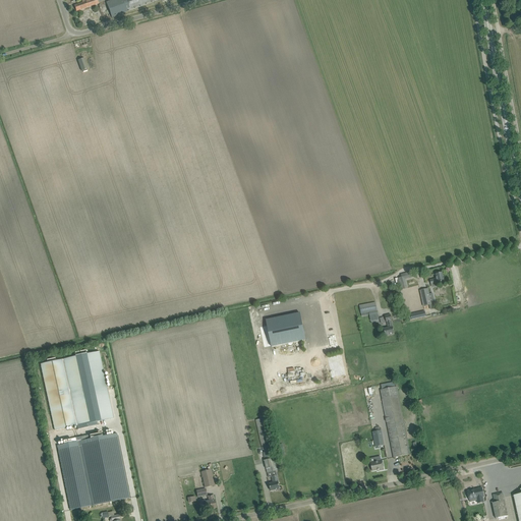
[(99,4),(97,0),(84,0),(81,1),(82,3),(74,5),(76,11),(99,4)]
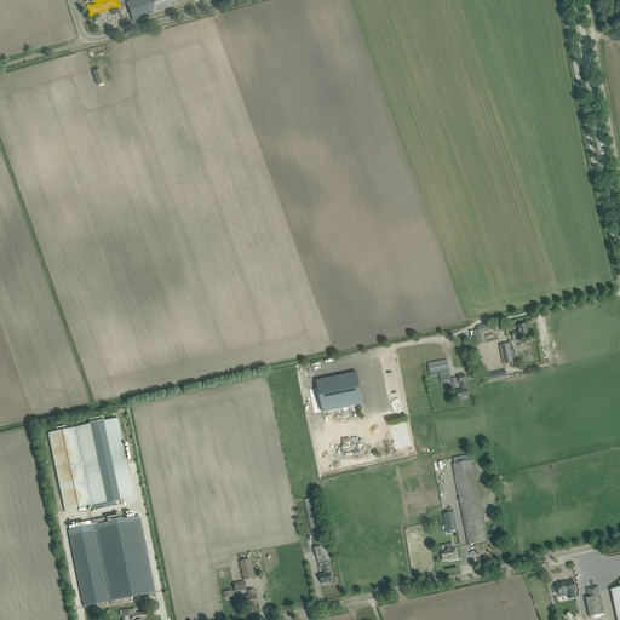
[(118,0),(119,3),(124,0),(135,0),(132,1),(126,4),(133,21),(189,0),(200,0),(201,1),(202,0),(118,0)]
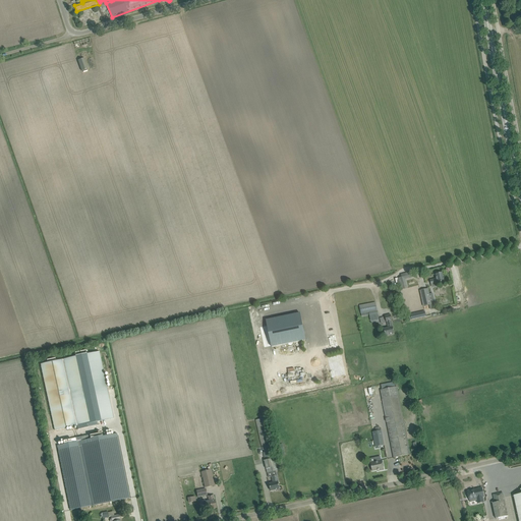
[(81,71),(89,69),(84,58),(78,60),(81,71)]
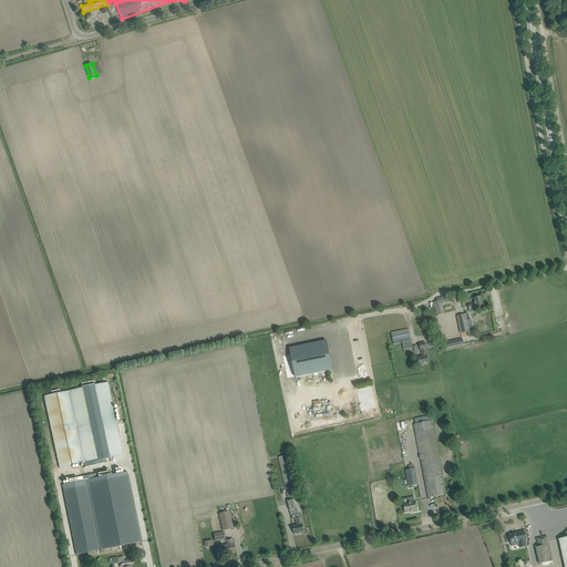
[(434,303),(437,316),(441,315),(439,305),(451,301),(449,296),(436,299),(437,302),(434,303)]
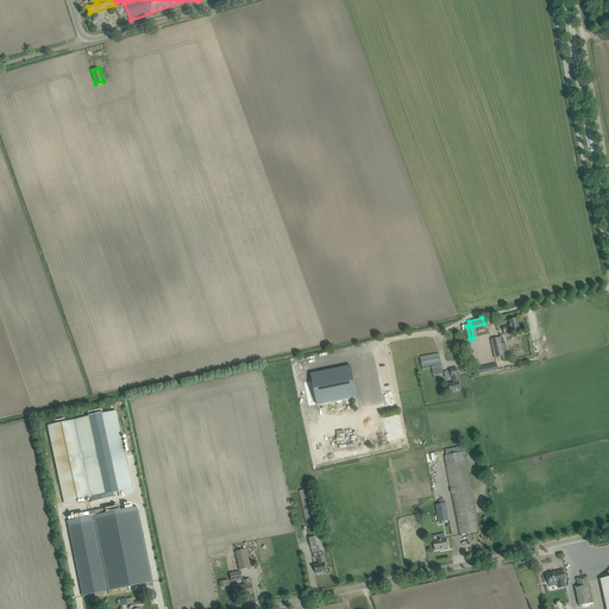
[(504,333),(513,331),(514,334),(520,333),(519,330),(520,330),(518,319),(509,320),(510,326),(503,327),(504,333)]
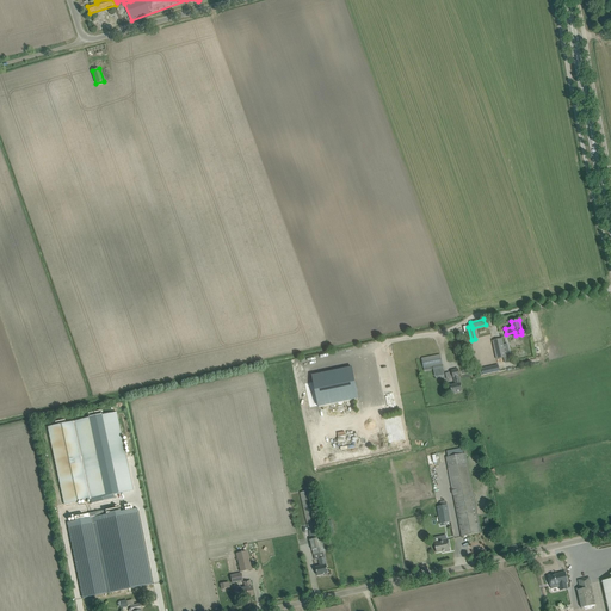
[(504,349),(504,345),(503,339),(493,341),(497,359),(511,356),(508,347),(504,349)]
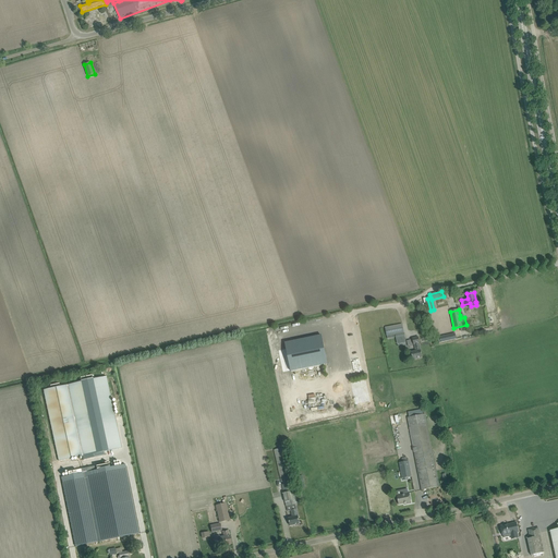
[(390,336),(396,335),(396,336),(397,339),(404,338),(402,325),(385,327),(387,336),(390,336)]
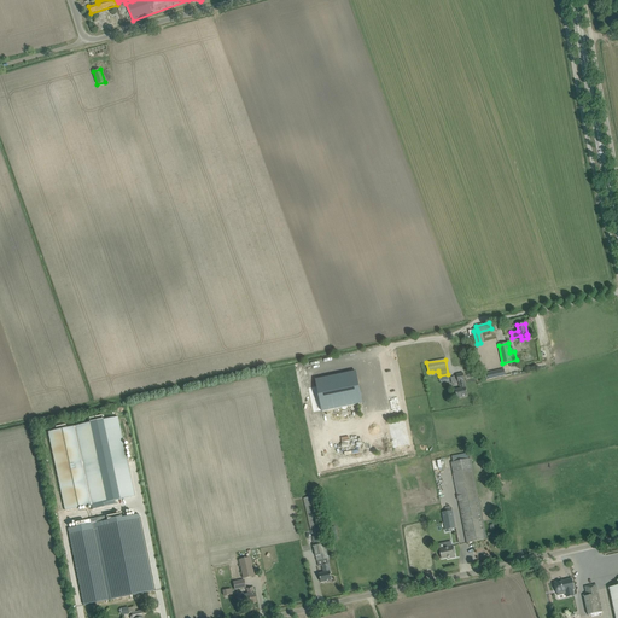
[(355,372),(315,380),(322,413),(362,403),(355,372)]
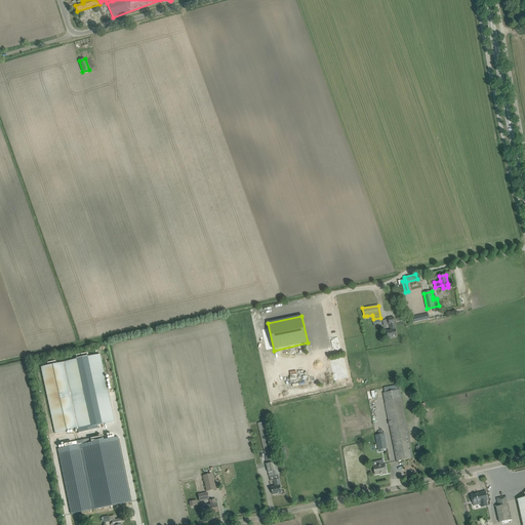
[(390,324),(391,330),(387,331),(389,338),(397,336),(395,323),(394,317),(388,318),(390,324)]
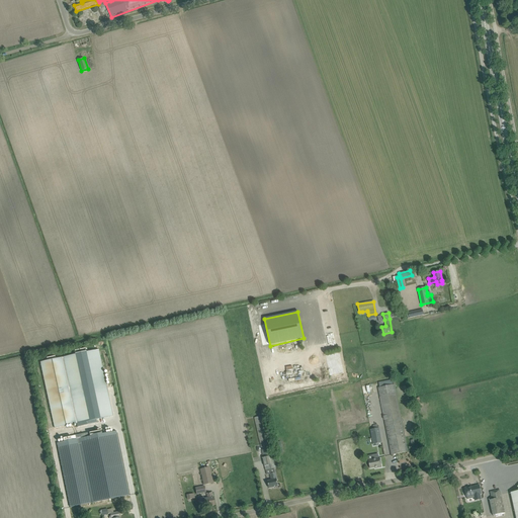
[(371,318),(372,328),(380,327),(379,321),(382,321),(382,317),(371,318)]
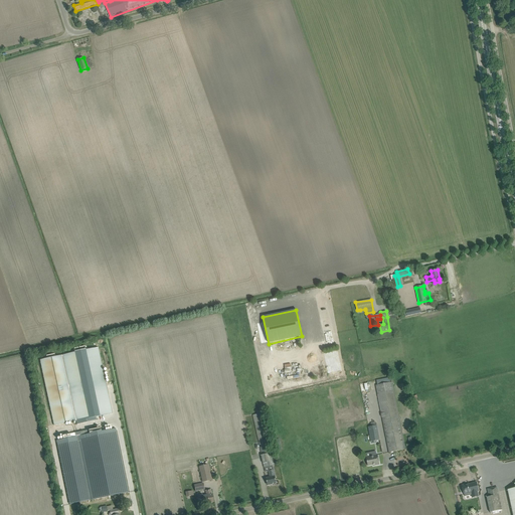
[(40,360),(54,424),(76,420),(77,424),(97,420),(96,416),(113,412),(99,348),(40,360)]
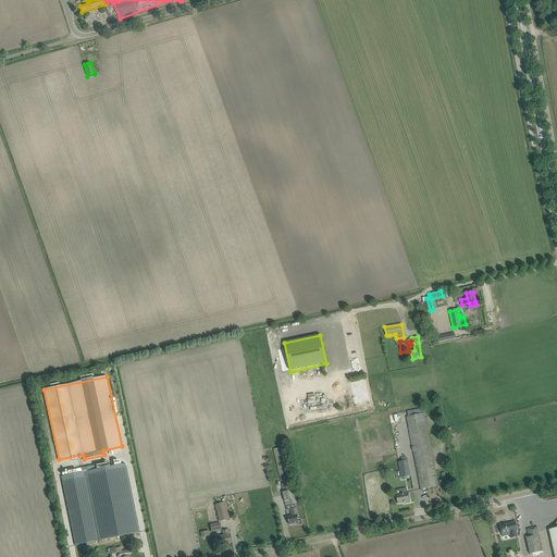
[(438,486),(437,479),(424,413),(407,417),(407,422),(408,422),(419,482),(421,490),(438,486)]
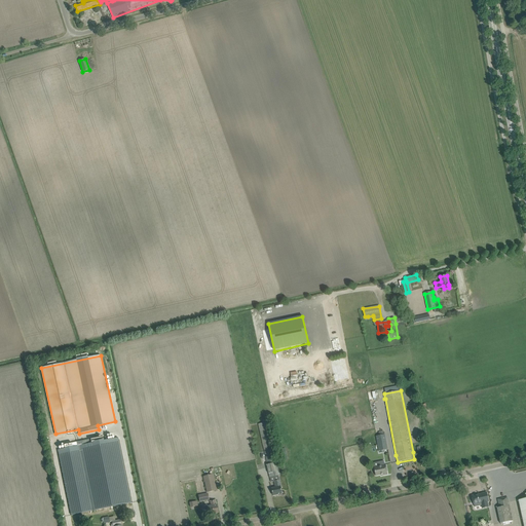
[(272,489),(272,490),(273,495),(283,493),(282,489),(280,487),(278,476),(280,475),(277,462),(275,463),(266,422),(259,424),(267,464),(267,465),(270,478),(273,477),(276,488),(272,489)]
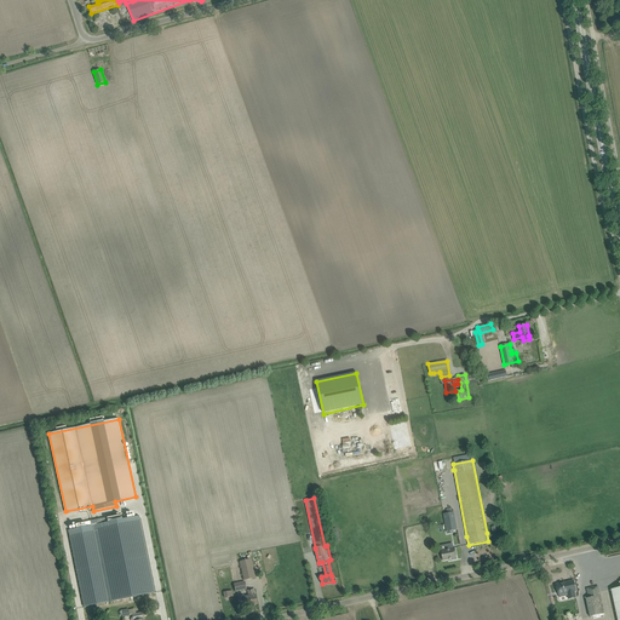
[(443,514),(446,527),(447,532),(449,530),(453,530),(457,529),(454,512),(453,512),(452,509),(447,509),(447,514),(443,514)]
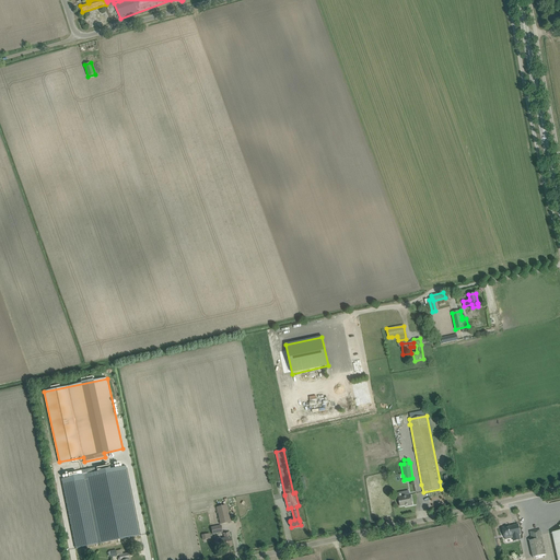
[(69,478),(61,479),(76,548),(140,536),(126,466),(111,469),(109,465),(81,470),(82,475),(78,476),(77,473),(68,474),(69,478)]
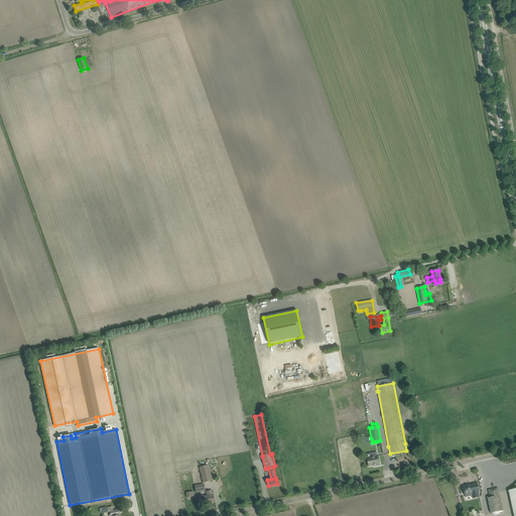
[(369,467),(373,466),(373,467),(380,466),(379,456),(378,456),(377,452),(366,454),(369,467)]
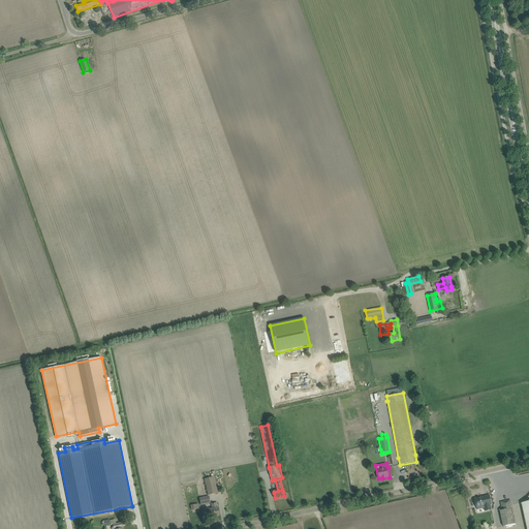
[(205,479),(209,495),(216,494),(213,477),(205,479)]
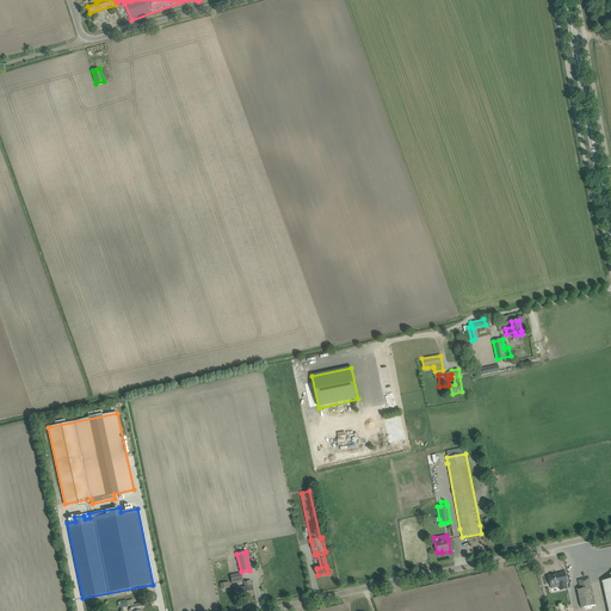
[(230,575),(232,584),(242,581),(241,573),(230,575)]
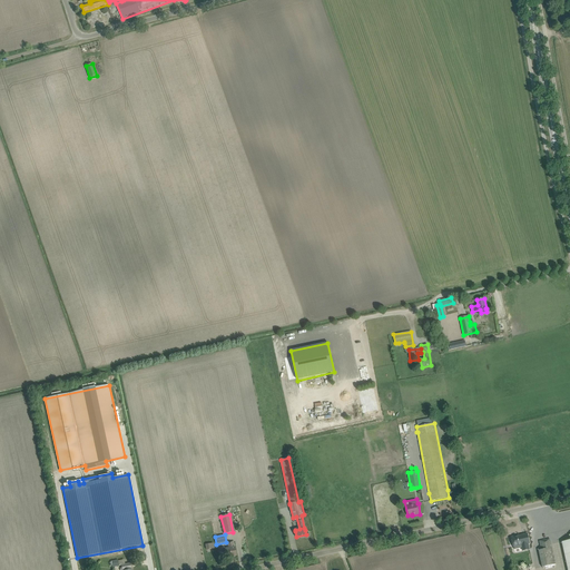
[(512,542),(514,547),(521,546),(523,550),(529,549),(528,543),(527,538),(523,539),(522,536),(512,538),(512,540),(511,540),(512,542)]
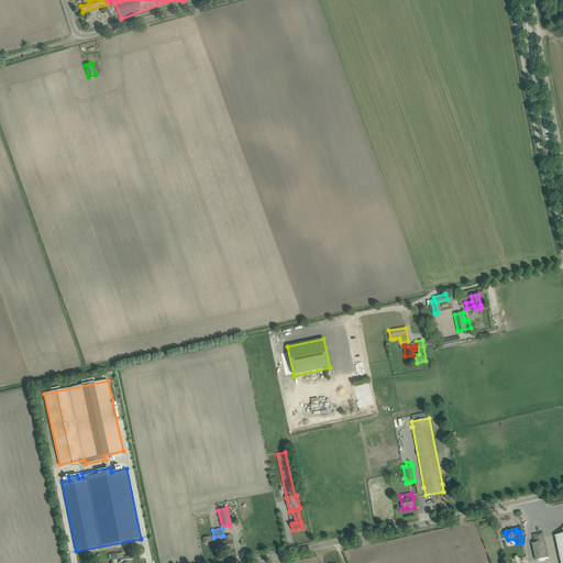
[(532,543),(533,549),(536,560),(549,558),(543,532),(536,534),(533,538),(534,543),(532,543)]
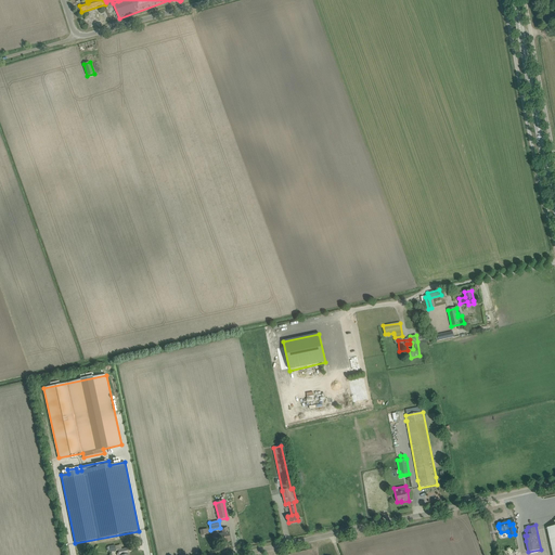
[(215,533),(214,534),(214,538),(216,539),(219,539),(220,543),(230,541),(229,532),(228,532),(227,528),(222,529),(222,533),(219,534),(219,533),(218,532),(215,533)]
